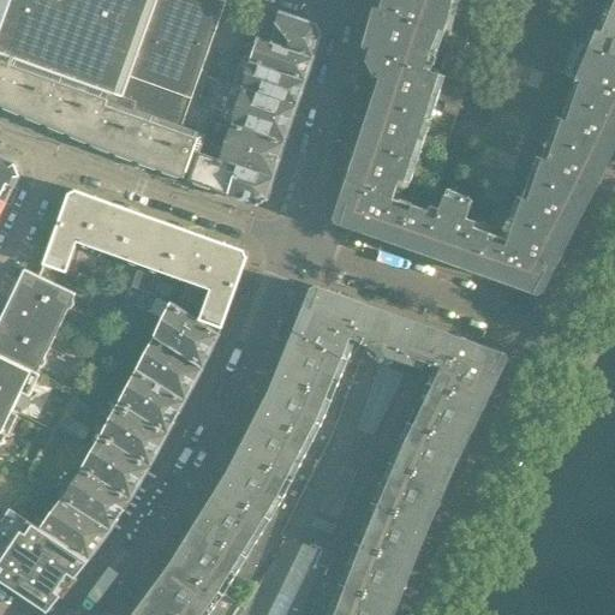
[(123,96),(157,0),(0,0),(0,107),(18,115),(21,114),(24,117),(25,119),(63,135),(66,133),(70,135),(71,138),(108,154),(111,153),(115,154),(117,156),(154,171),(157,169),(161,171),(162,173),(183,180),(185,172),(191,174),(189,180),(192,181),(193,185),(209,190),(212,189),(221,161),(193,150),(199,132),(181,126),(130,108),(132,100),(123,96)]
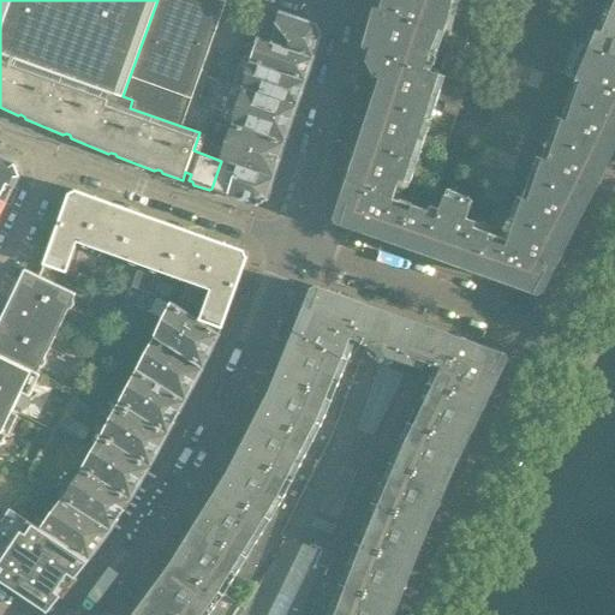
[(226,3),(220,0),(157,0),(123,96),(132,100),(130,108),(181,126),(226,3)]
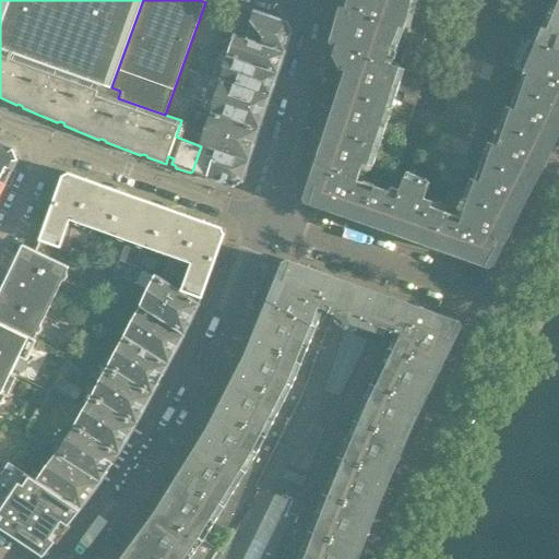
[(433,6),(419,0),(344,0),(343,6),(425,35),(433,6)]
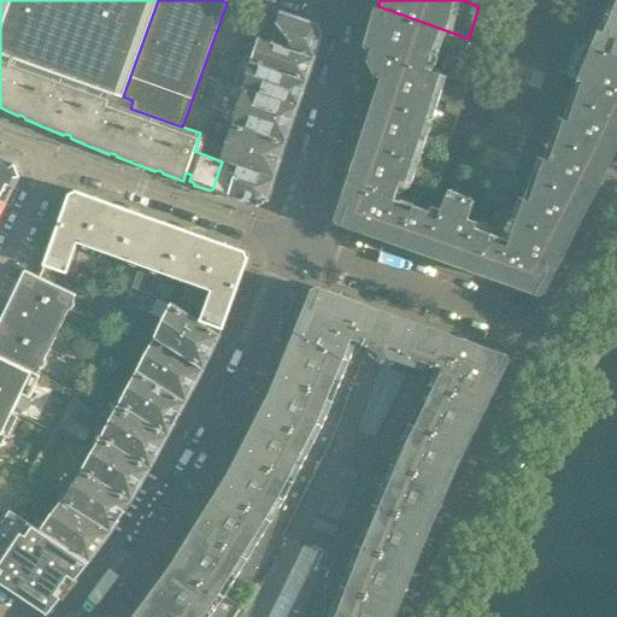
[(616,0),(610,0),(607,7),(594,1),(589,10),(616,21),(616,0)]
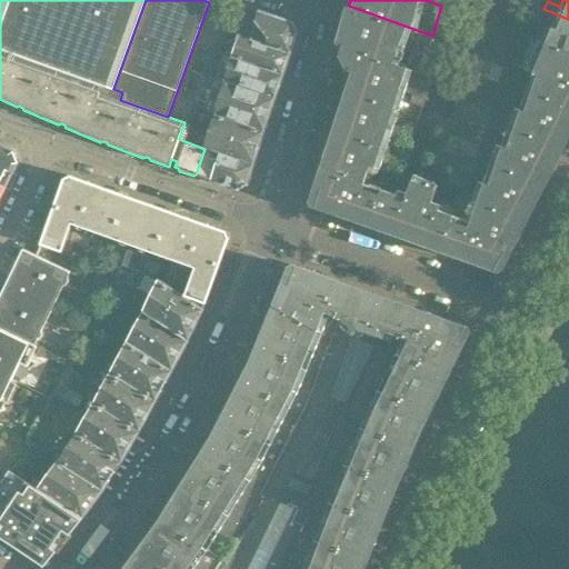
[(289,55),(261,46),(265,35),(255,22),(242,7),(235,5),(226,33),(239,37),(231,59),(281,76),(289,55)]
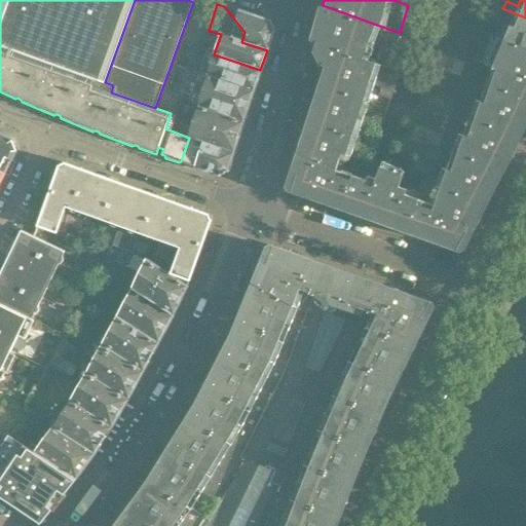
[(368,63),(373,45),(393,51),(400,33),(323,5),(312,43),(315,43),(313,49),(322,66),(327,68),(374,84),(381,87),(379,91),(382,96),(390,99),(399,72),(389,69),(379,66),(368,63)]
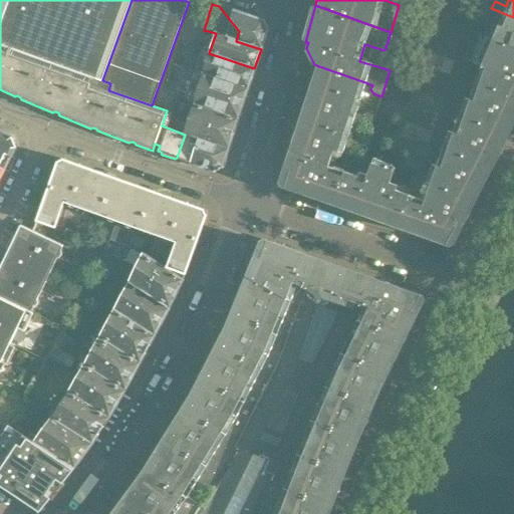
[(513,17),(491,8),(481,34),(513,45),(513,17)]
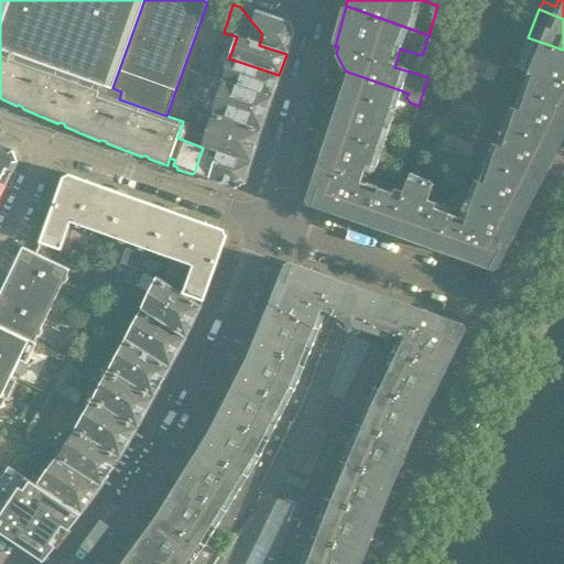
[(286,54),(293,31),(289,23),(256,12),(252,22),(262,34),(259,45),(286,54)]
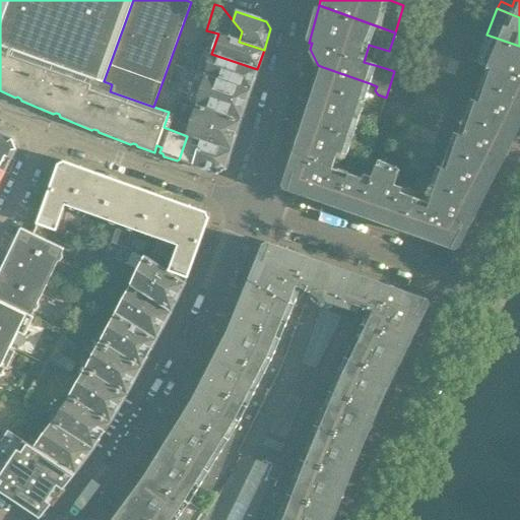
[(519,46),(486,35),(474,62),(486,66),(519,80),(519,46)]
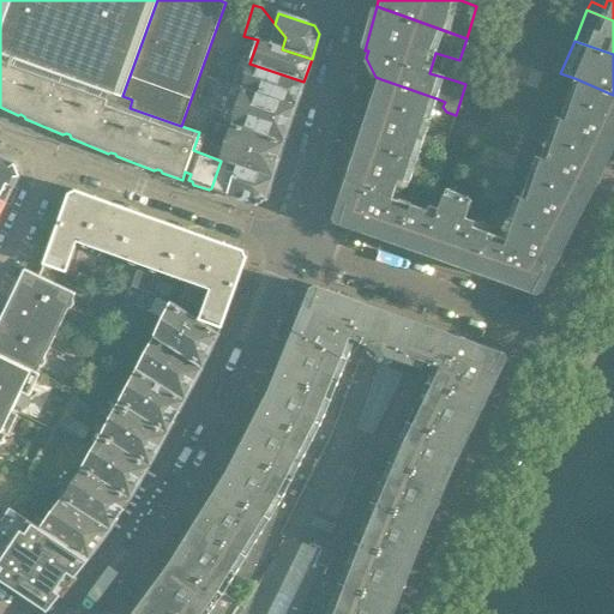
[(304,82),(250,64),(242,88),(244,88),(296,106),(304,82)]
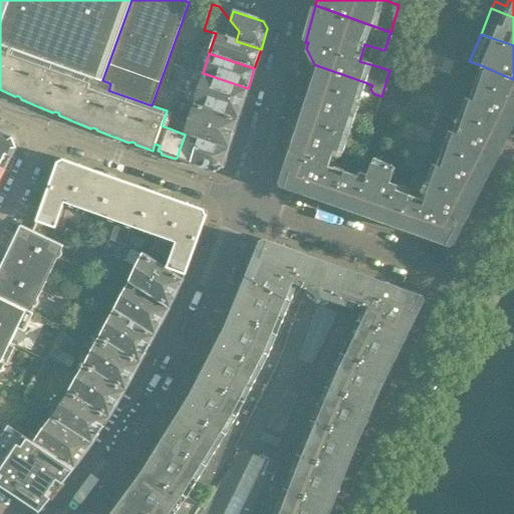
[(513,79),(481,65),(474,84),(513,100),(513,79)]
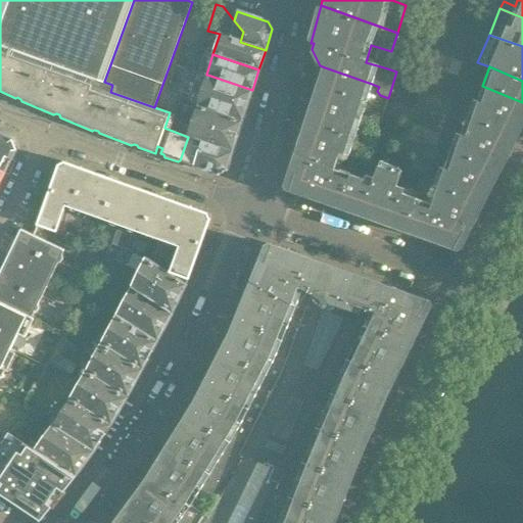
[(354,137),(372,84),(325,67),(307,121),(354,137)]
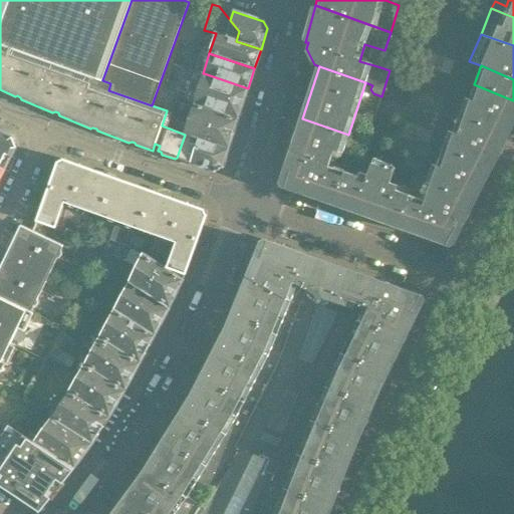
[(248,88),(204,73),(194,104),(238,119),(248,88)]
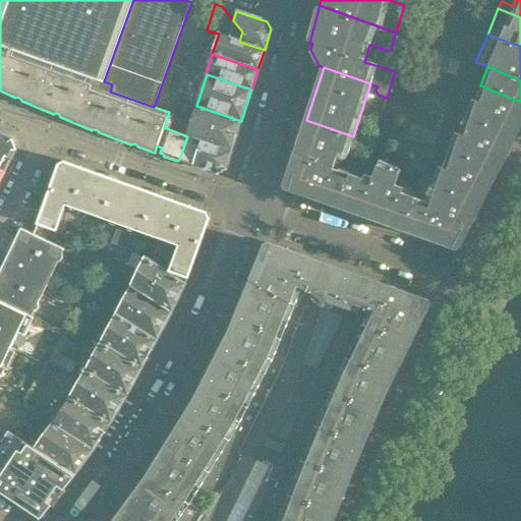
[(514,134),(520,120),(520,102),(480,85),(475,101),(471,99),(465,117),(514,134)]
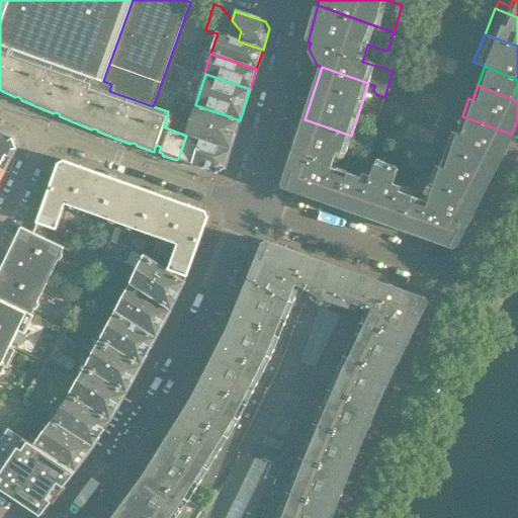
[(240,120),(195,105),(186,135),(231,151),(240,120)]
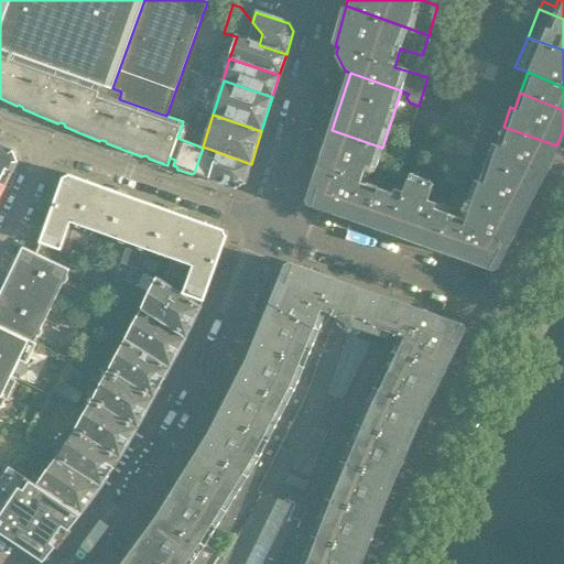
[(407,143),(412,127),(402,123),(398,127),(396,136),(398,141),(407,143)]
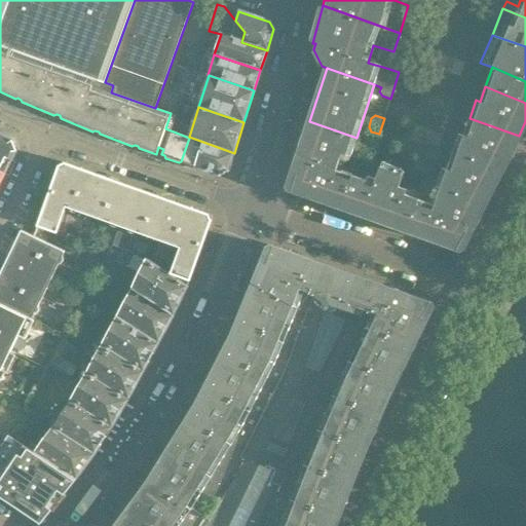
[(519,136),(470,118),(463,136),(512,152),(514,147),(519,136)]
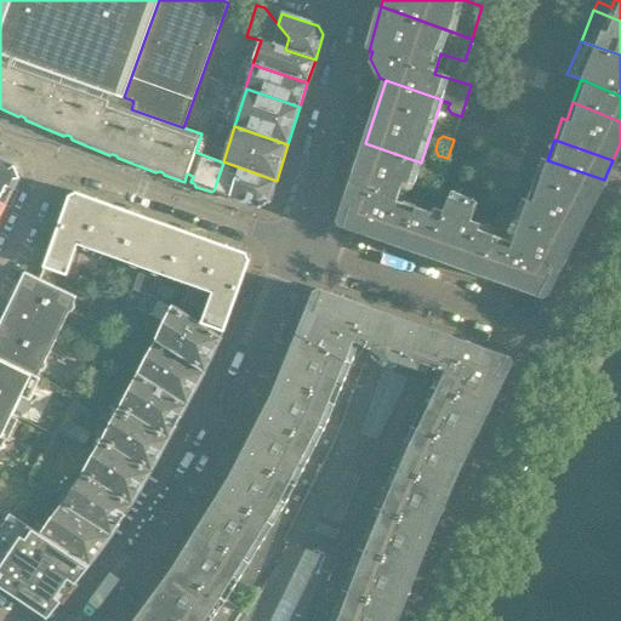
[(414,184),(421,163),(365,143),(352,186),(396,200),(400,188),(406,191),(409,183),(414,184)]
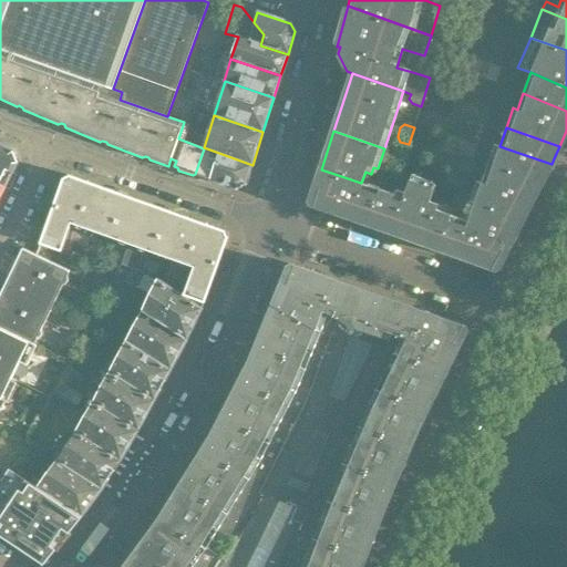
[(552,164),(500,146),(495,144),(490,160),(544,178),(552,164)]
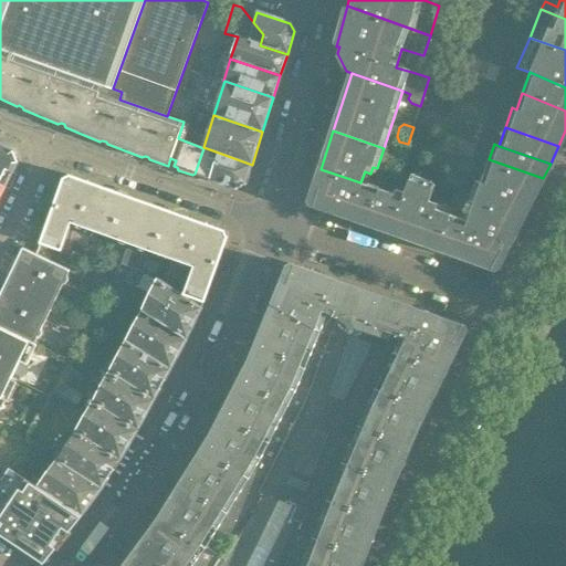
[(12,152),(0,145),(0,184),(4,187),(17,161),(12,152)]
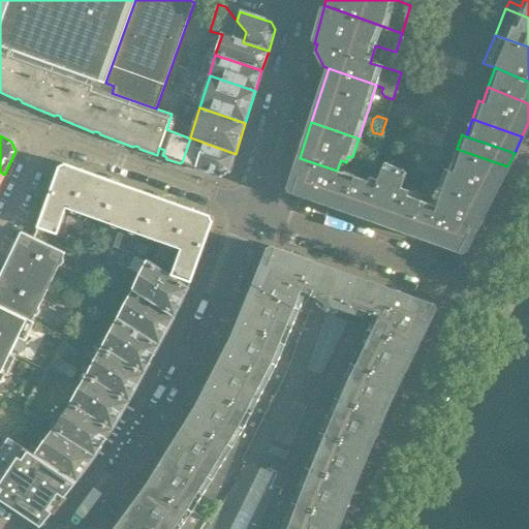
[(229,173),(236,154),(190,137),(190,138),(182,162),(221,177),(229,173)]
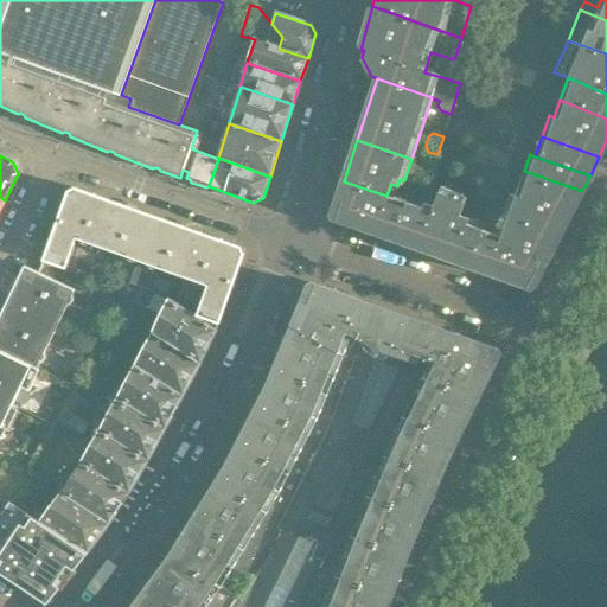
[(568,218),(582,191),(524,171),(516,196),(568,218)]
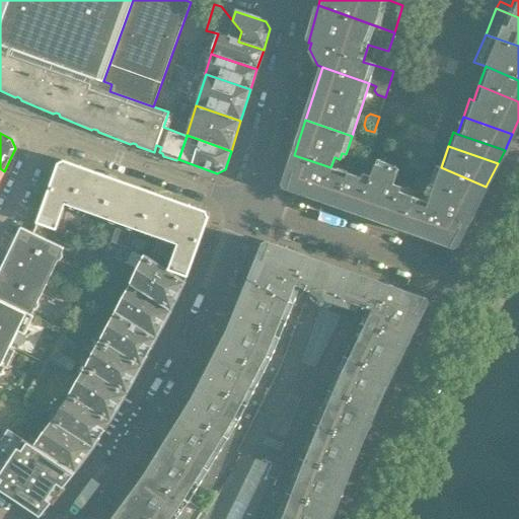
[(349,173),(330,167),(294,155),(285,180),(289,188),(338,205),(349,173)]
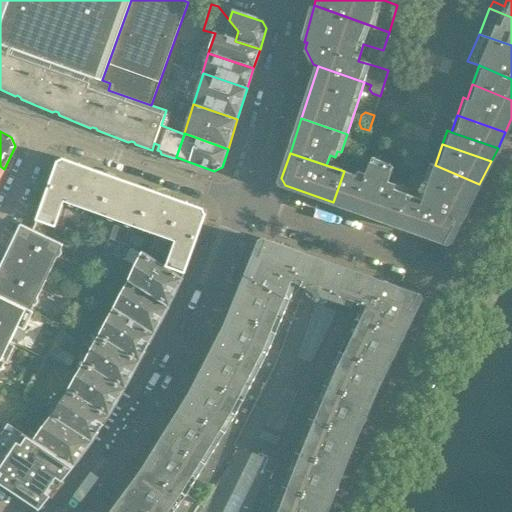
[(133,184),(63,158),(61,158),(58,159),(57,161),(36,220),(55,227),(66,196),(81,201),(79,207),(119,221),(133,184)]
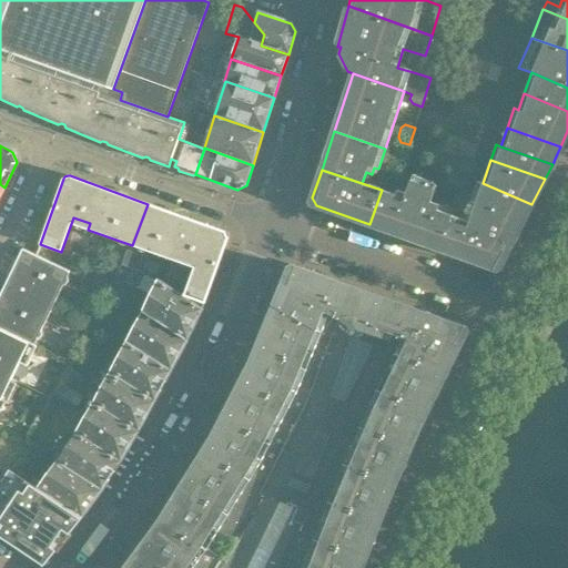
[(514,239),(531,204),(483,183),(477,181),(477,182),(464,176),(452,210),(450,215),(458,219),(514,239)]
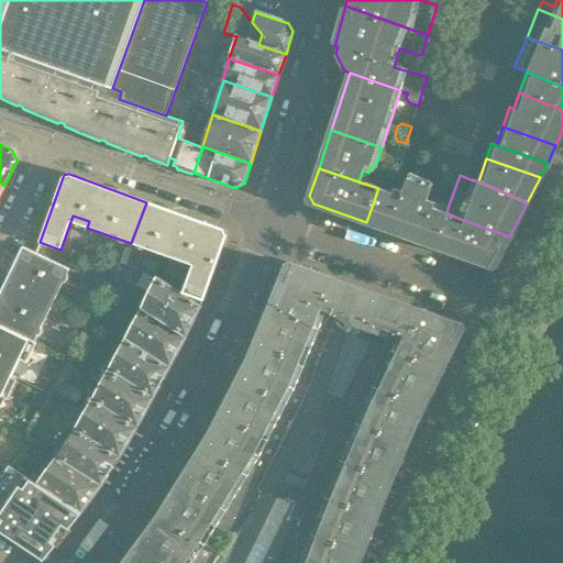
[(454,217),(446,213),(448,208),(427,200),(430,188),(407,178),(401,191),(394,188),(392,194),(378,188),(366,222),(443,250),(454,217)]
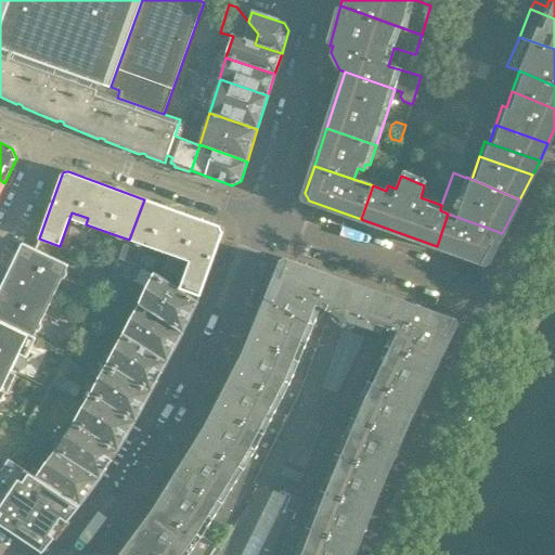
[(220,227),(164,206),(144,199),(129,240),(173,256),(176,250),(192,256),(180,288),(201,296),(224,230),(222,228),(220,227)]
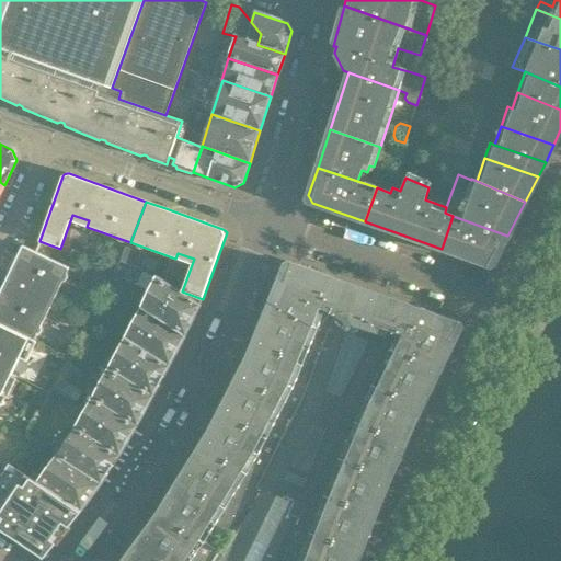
[(494,262),(507,236),(453,216),(442,249),(487,264),(494,262)]
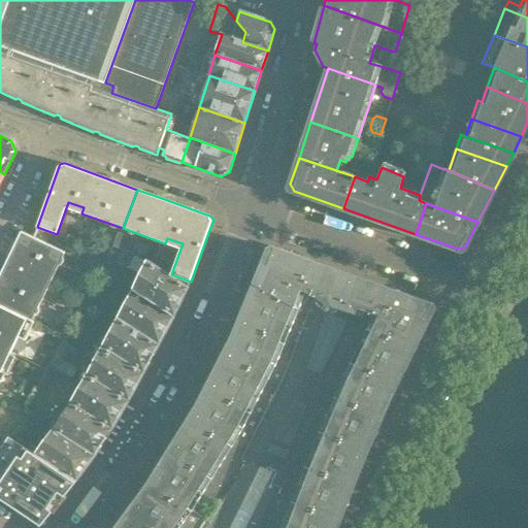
[(65,252),(26,233),(22,231),(2,272),(7,274),(2,284),(0,282),(0,305),(32,321),(33,319),(28,317),(35,302),(39,304),(57,268),(52,266),(59,252),(64,254),(65,252)]
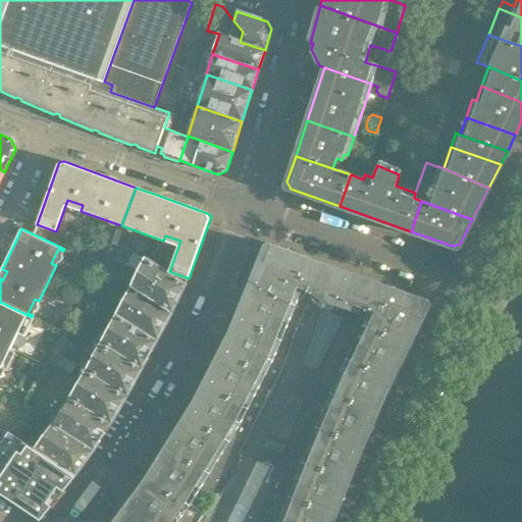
[(423,301),(349,274),(272,247),(268,245),(266,246),(264,250),(252,280),(296,305),(302,289),(323,301),(331,304),(342,307),(367,316),(371,308),(417,327),(427,308),(423,301)]
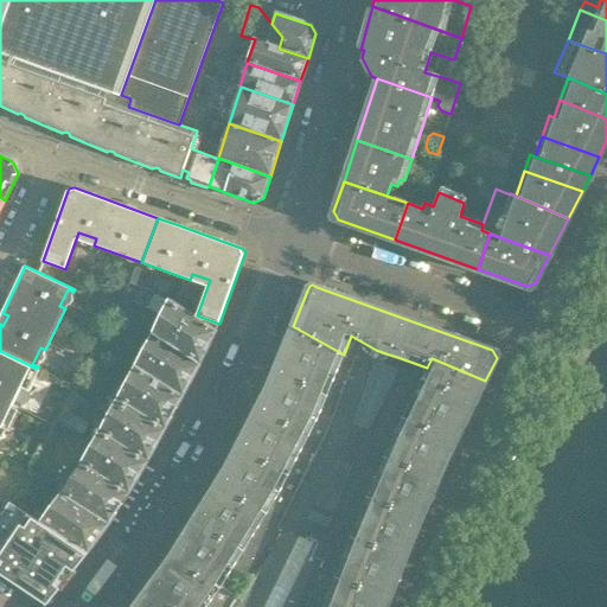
[(170,298),(160,314),(209,347),(217,330),(170,298)]
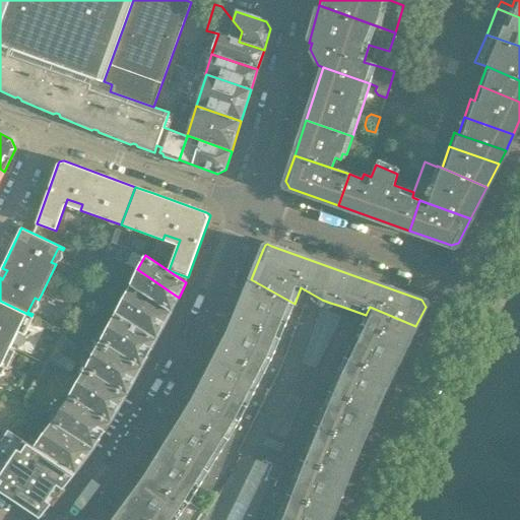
[(179,298),(137,269),(130,283),(172,311),(179,298)]
